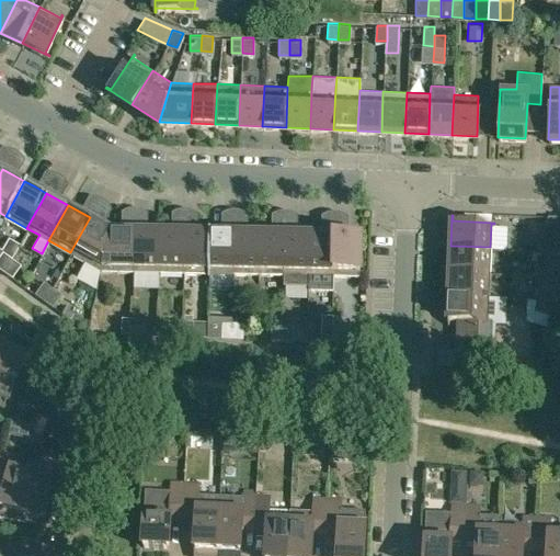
[(102,224),(90,217),(70,252),(83,260),(76,275),(95,287),(100,269),(111,229),(102,224)]
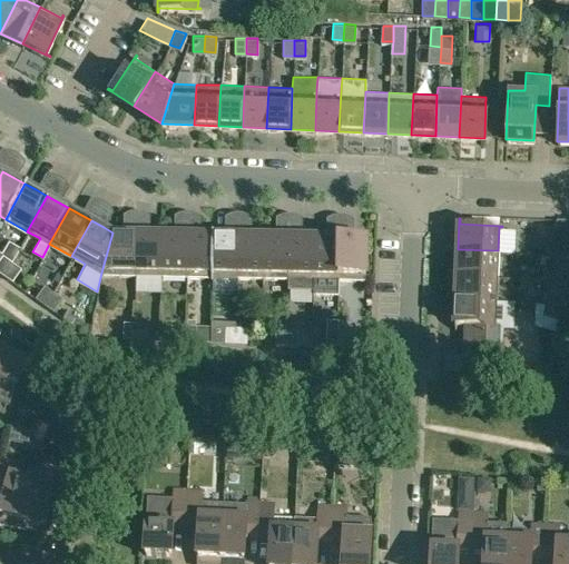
[(121,233),(113,233),(101,273),(135,274),(136,233),(121,233)]
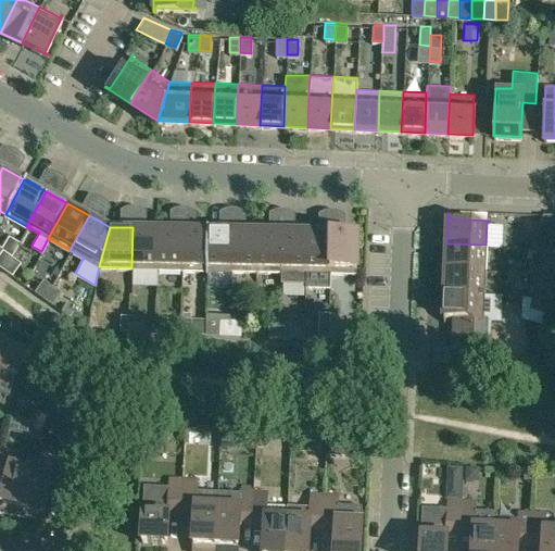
[(131,267),(156,267),(158,228),(144,227),(133,227),(131,267)]
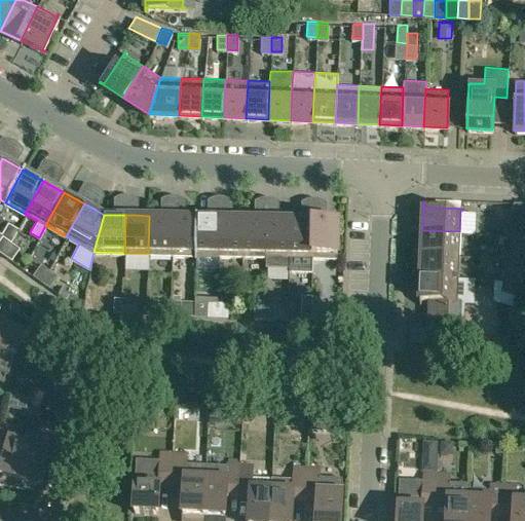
[(195,215),(195,217),(195,254),(218,254),(219,217),(196,217),(196,215),(195,215)]
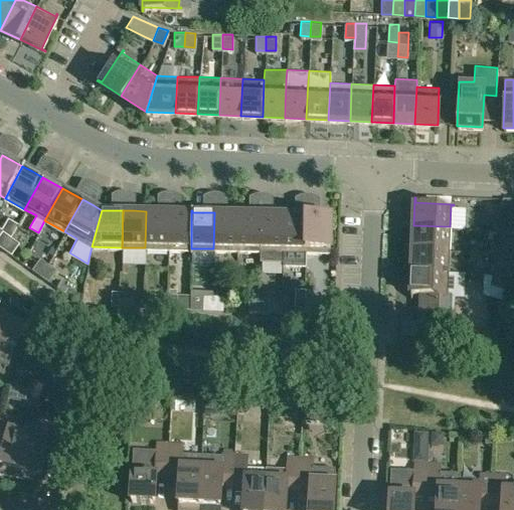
[(157,211),(146,211),(145,247),(168,248),(169,211),(157,211)]
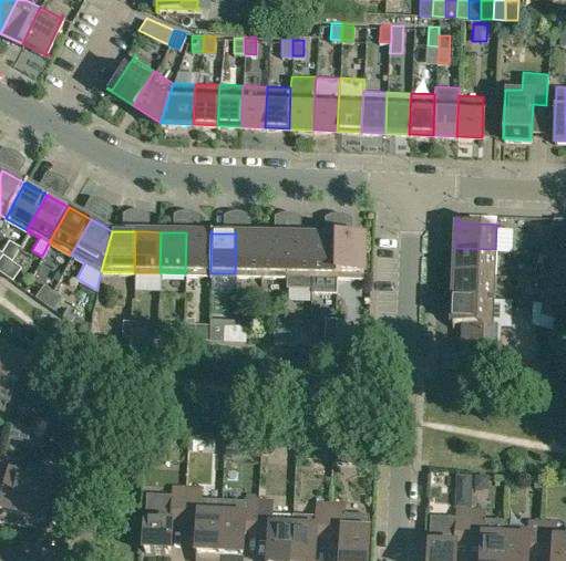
[(211,273),(211,234),(186,232),(185,273),(211,273)]
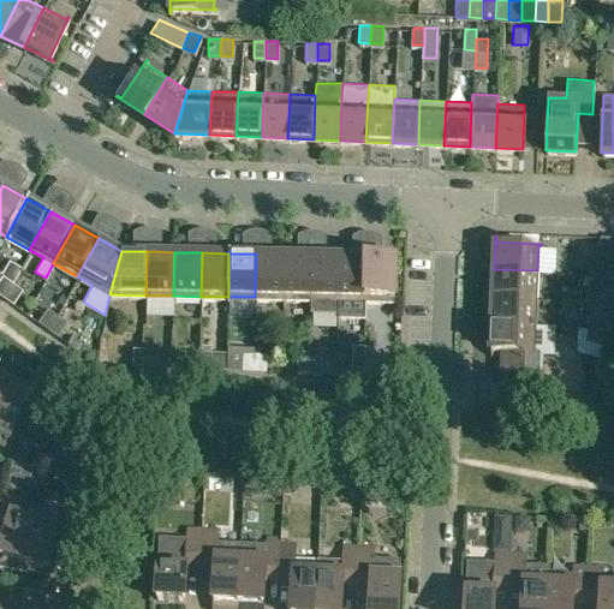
[(270,254),(256,254),(255,297),(282,298),(284,254),(270,254)]
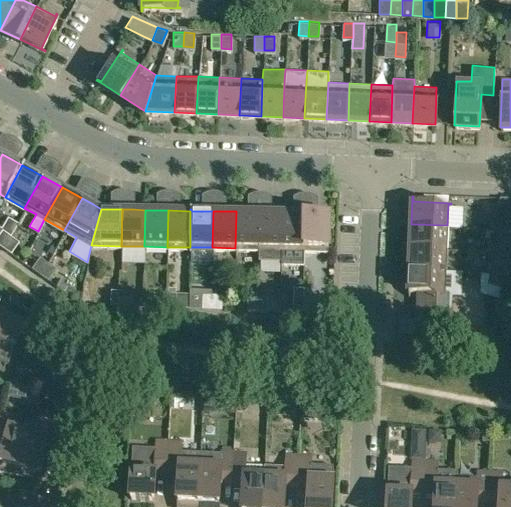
[(247,212),(236,211),(235,248),(258,248),(259,212),(247,212)]
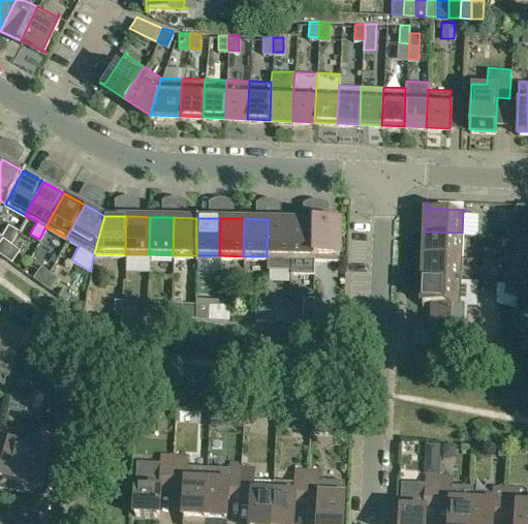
[(290,267),(290,257),(291,219),(268,219),(267,256),(267,267),(290,267)]
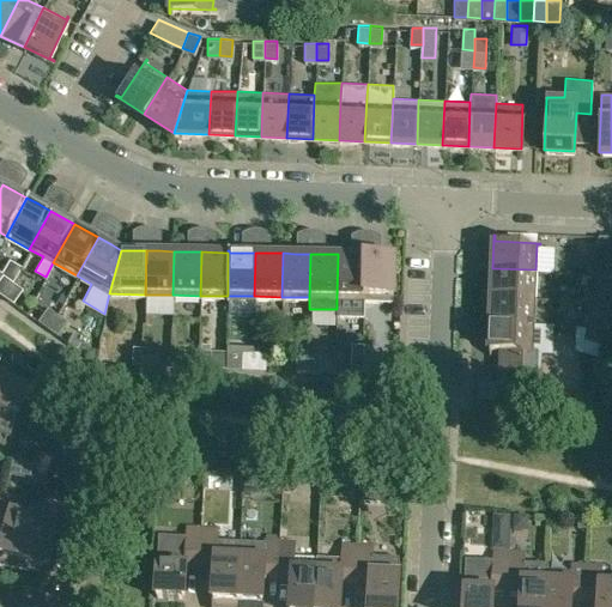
[(337,298),(337,309),(337,314),(363,314),(364,298),(364,255),(338,254),(337,298)]
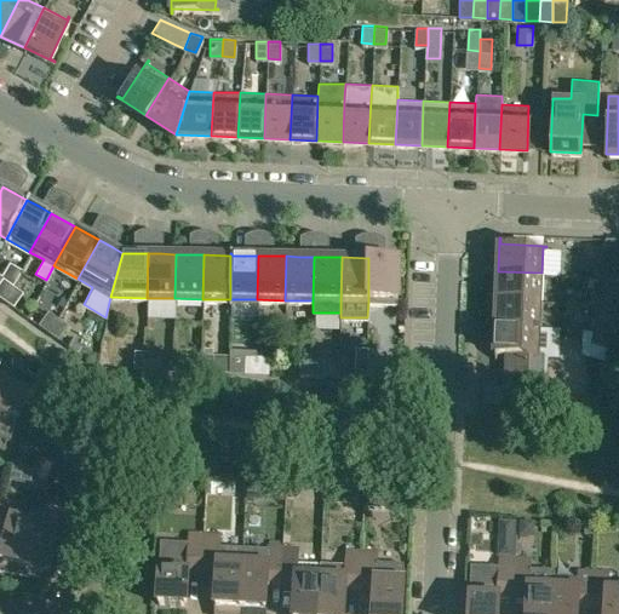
[(397,258),(383,258),(368,258),(368,302),(396,303),(397,258)]
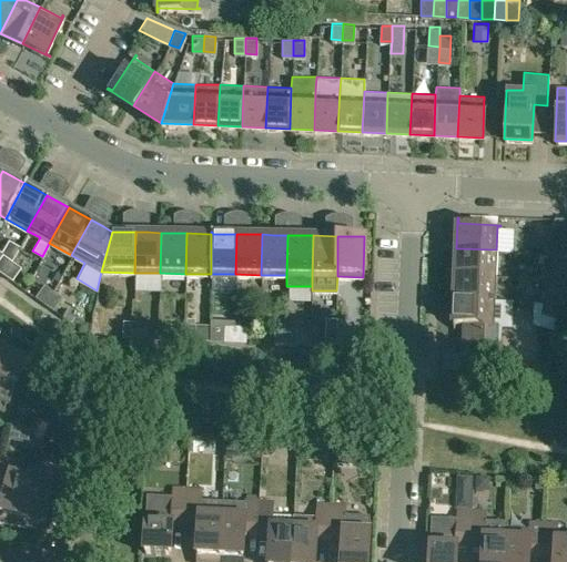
[(495,274),(496,249),(456,248),(455,272),(495,274)]
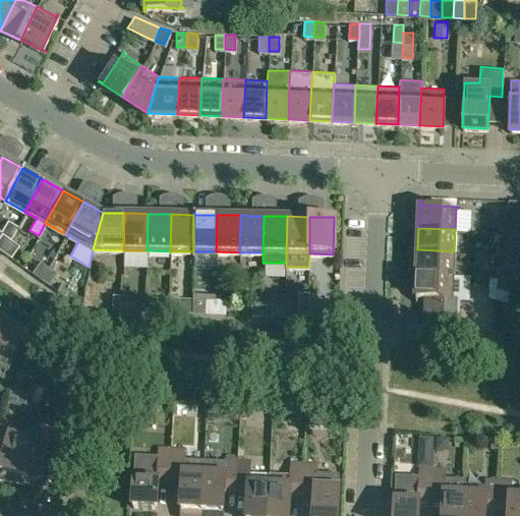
[(513,254),(519,235),(505,231),(502,241),(507,242),(504,253),(513,254)]
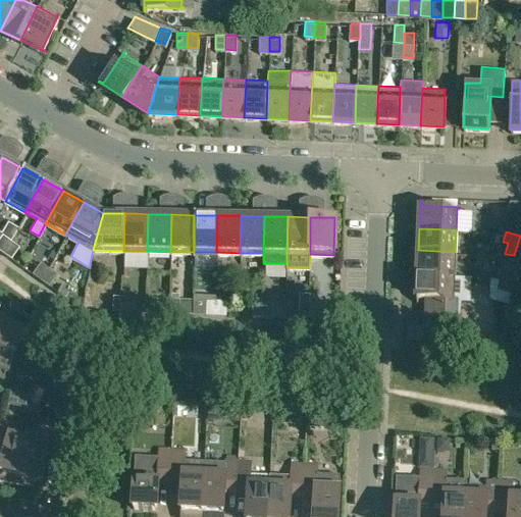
[(2,233),(0,235),(0,248),(2,250),(10,238),(2,233)]
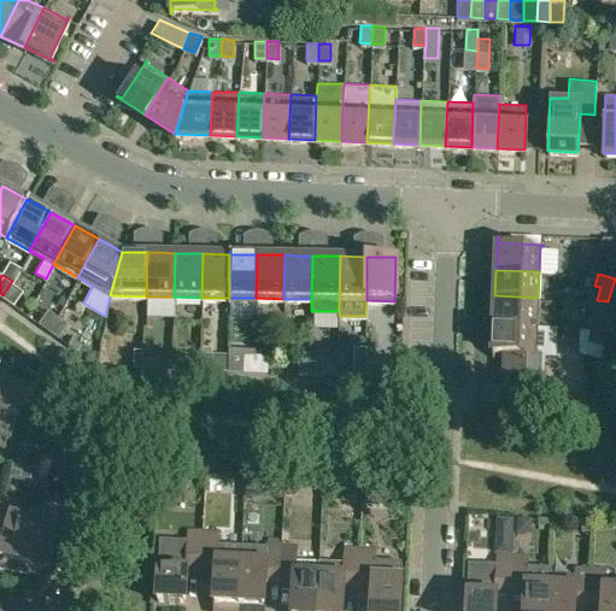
[(22,288),(12,281),(3,295),(12,303),(22,288)]
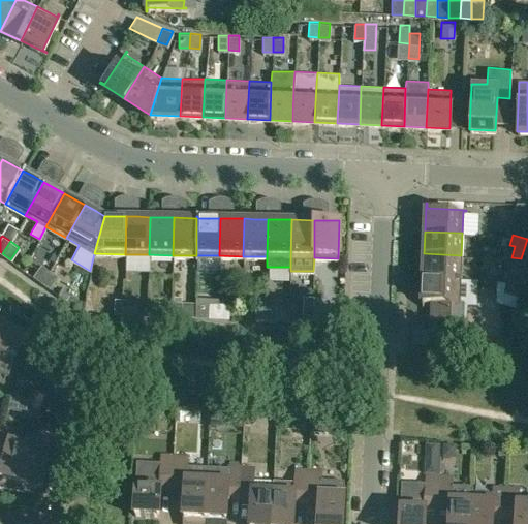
[(460,277),(461,255),(424,253),(423,276),(460,277)]
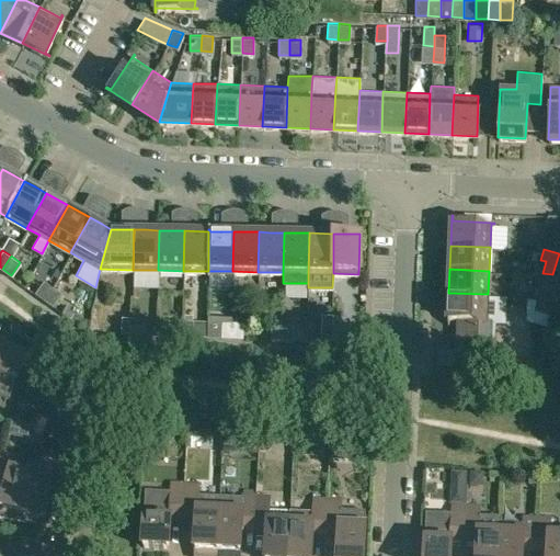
[(539,287),(536,297),(551,302),(559,274),(552,274),(543,273),(539,287)]
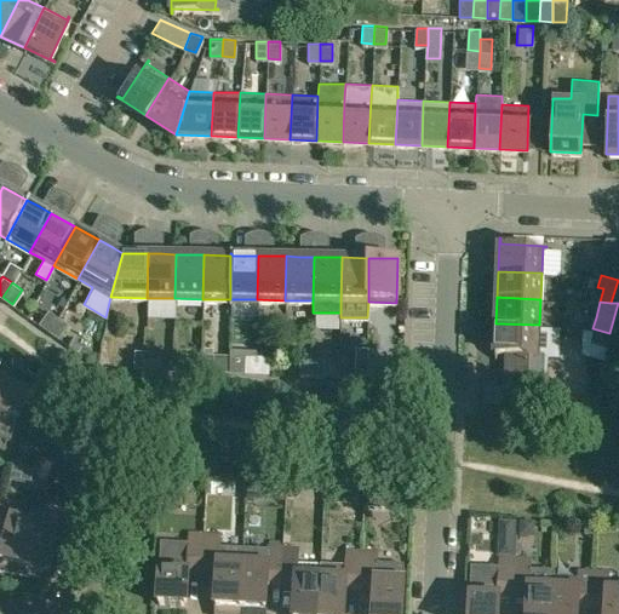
[(38,322),(47,330),(58,315),(47,308),(38,322)]
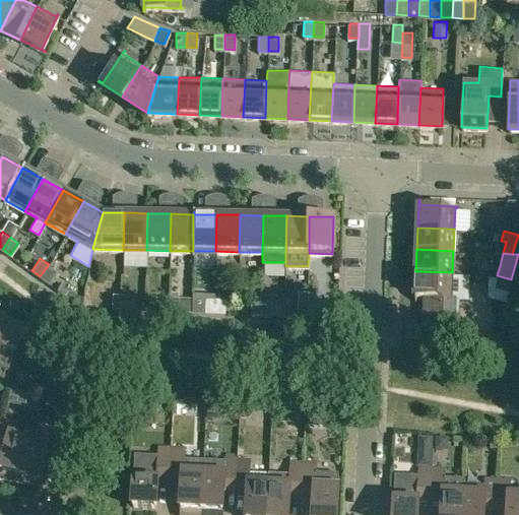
[(40,276),(49,282),(57,270),(49,264),(40,276)]
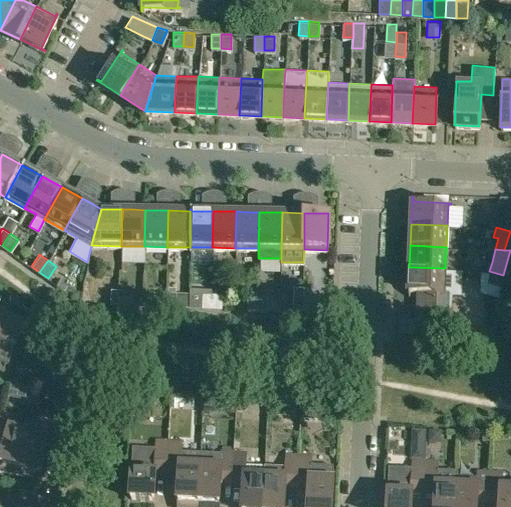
[(445,268),(409,267),(408,294),(409,294),(409,289),(418,290),(417,312),(421,313),(421,331),(418,330),(418,332),(449,333),(449,332),(447,332),(449,290),(444,290),(445,268)]
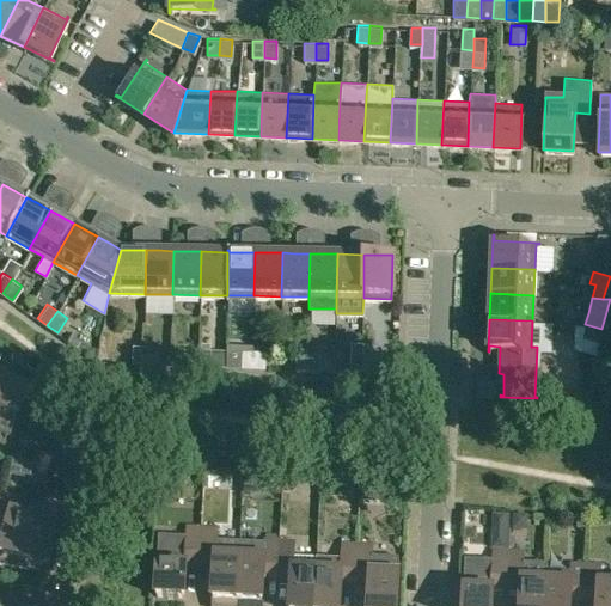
[(602,329),(585,324),(578,347),(594,352),(602,329)]
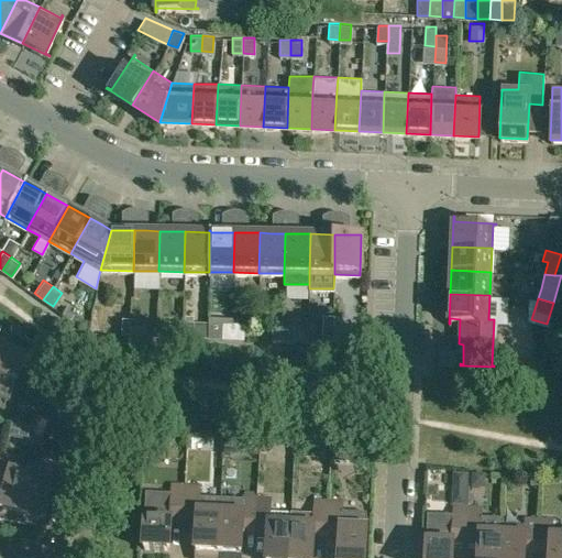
[(184,319),(183,319),(182,335),(193,336),(194,319),(193,319),(193,314),(184,314),(184,319)]
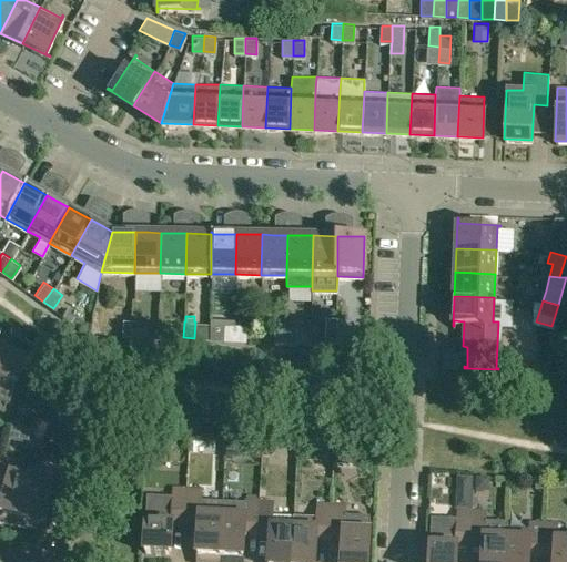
[(122,318),(122,335),(133,335),(133,319),(122,318)]
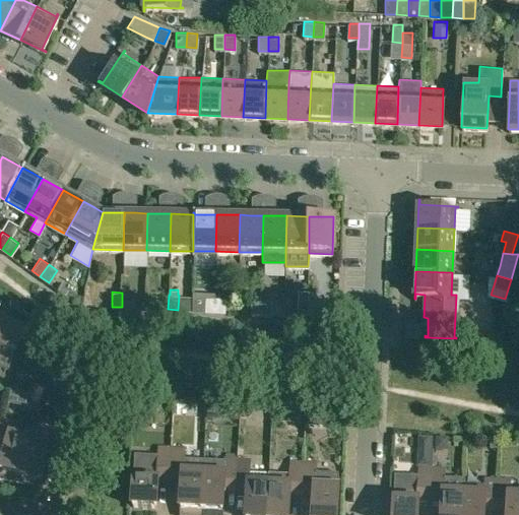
[(132,293),(122,293),(122,307),(132,307),(132,293)]
